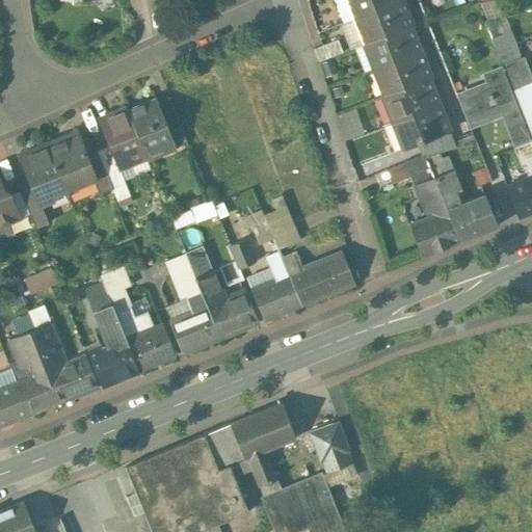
[(350,0),(357,18),(401,0),(350,0)]
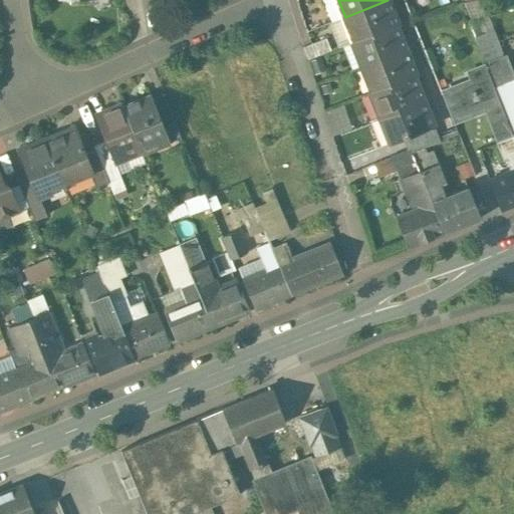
[(389,0),(388,0),(345,17),(355,41),(397,25),(399,24),(389,0)]
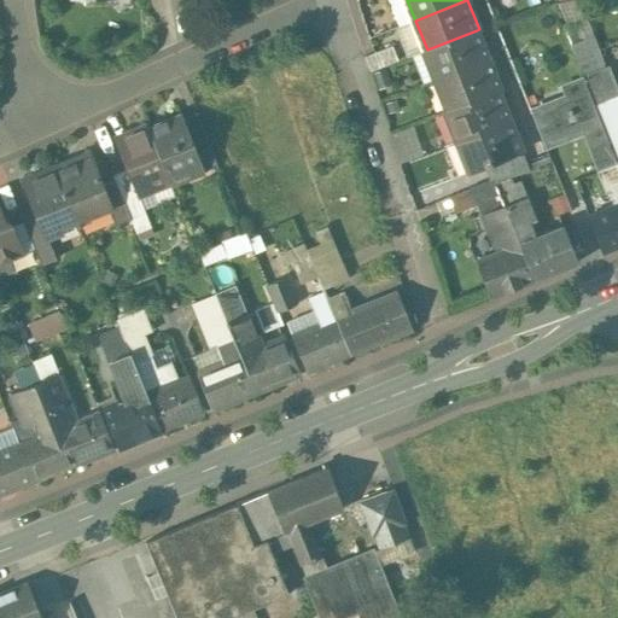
[(559,0),(584,70),(606,63),(584,0),(559,0)]
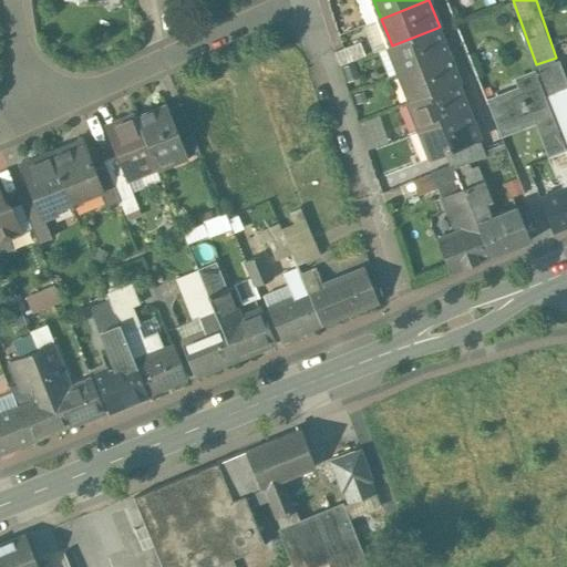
[(392,45),(390,47),(401,74),(449,55),(437,28),(392,45)]
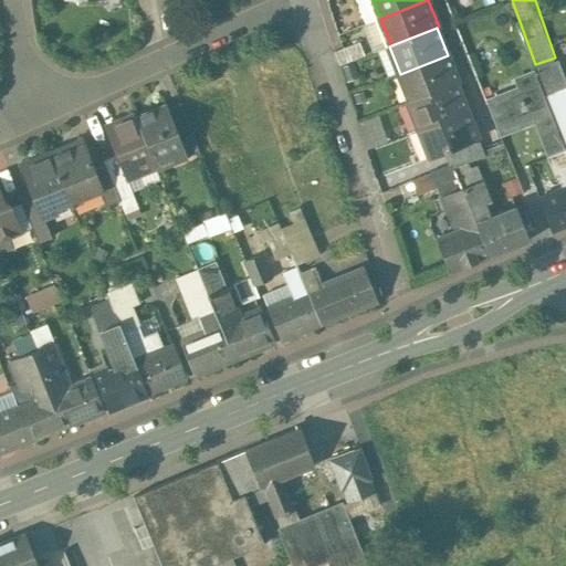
[(337,49),(343,62),(360,55),(356,42),(337,49)]
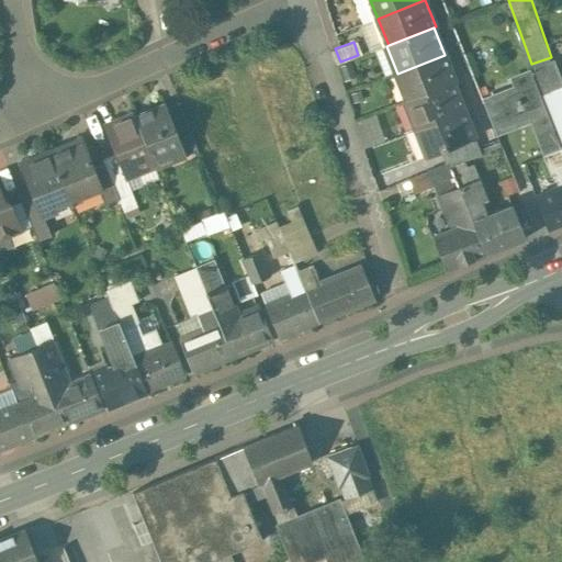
[(445,55),(397,74),(408,100),(453,82),(456,81),(445,55)]
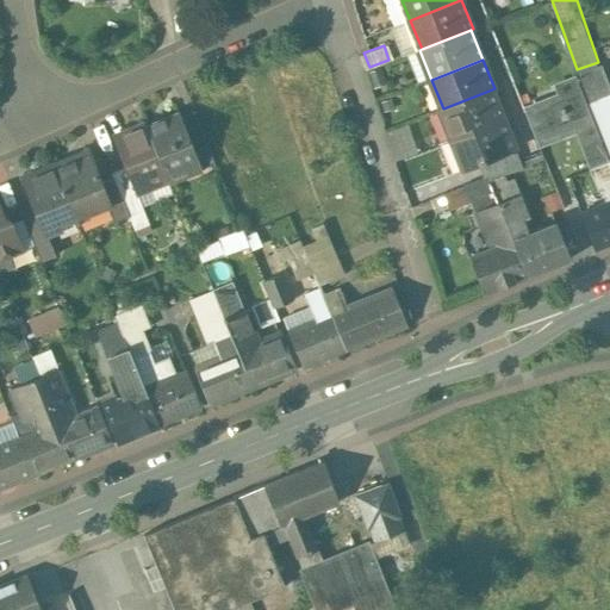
[(609,101),(603,85),(583,92),(609,160),(609,161),(609,101)]
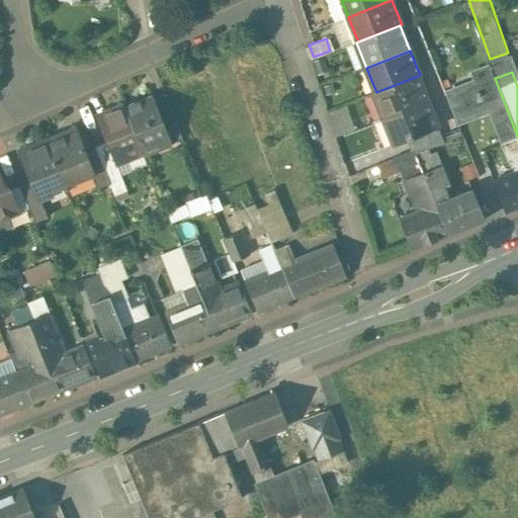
[(495,78),(493,73),(448,91),(460,121),(489,110),(502,142),(517,136),(495,78)]
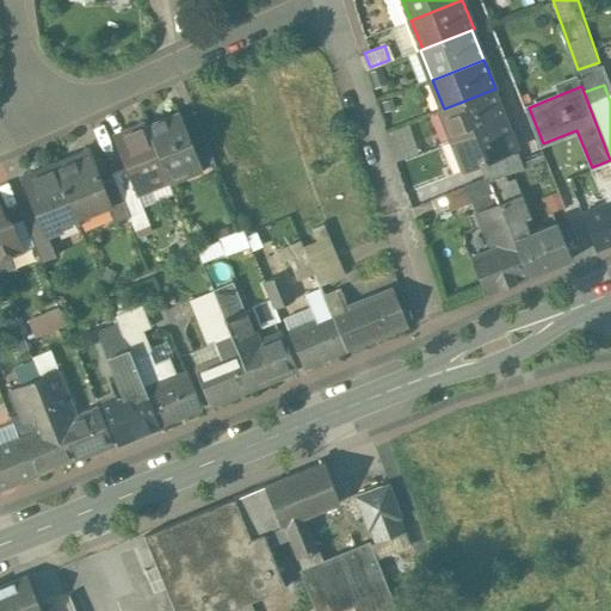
[(444,109),(442,110),(454,140),(505,119),(493,90),(444,109)]
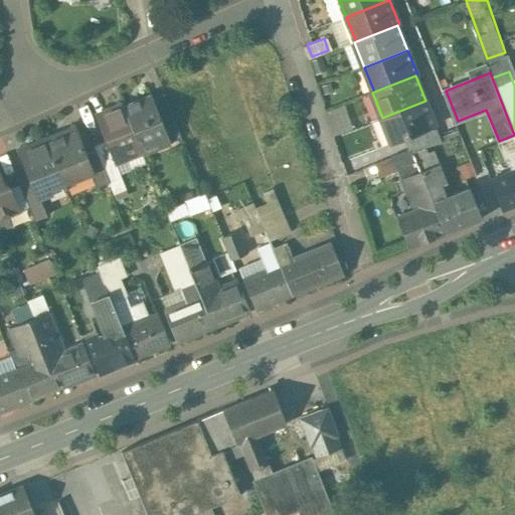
[(151,95),(123,106),(141,152),(143,156),(171,145),(170,142),(153,99),(151,95)]
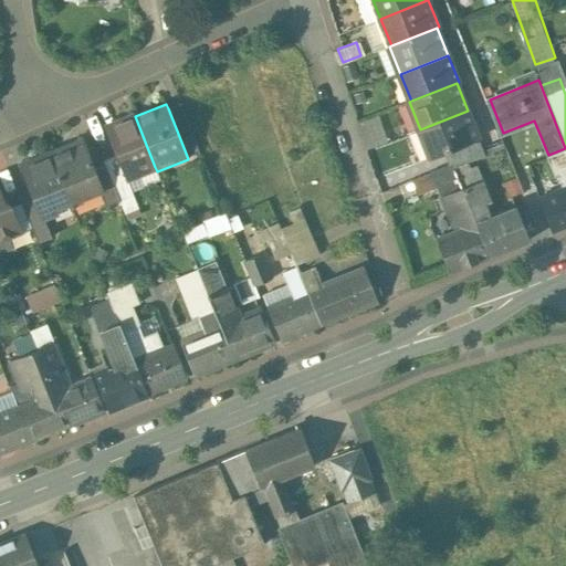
[(199,152),(180,104),(168,108),(187,156),(199,152)]
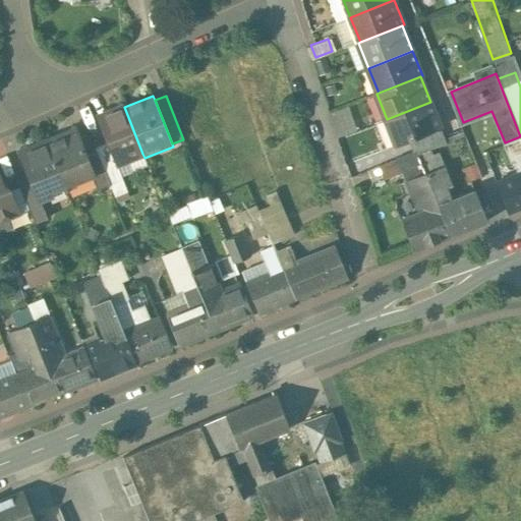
[(430,102),(387,119),(397,145),(441,127),(430,102)]
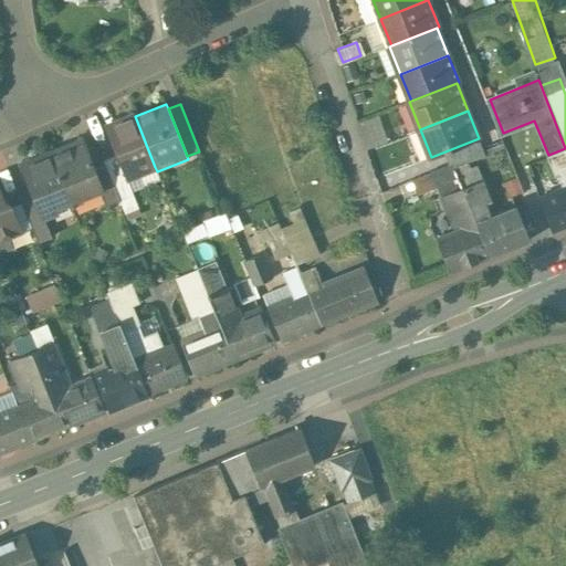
[(135,116),(108,127),(114,138),(109,140),(116,156),(125,179),(126,178),(155,167),(135,116)]
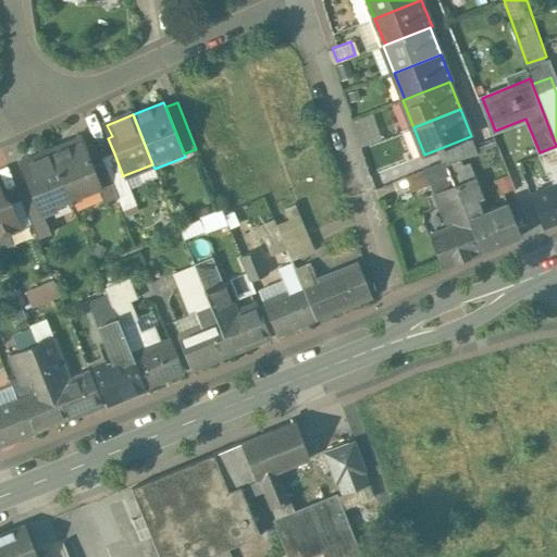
[(81,139),(50,151),(69,197),(69,198),(98,186),(99,186),(91,166),(81,139)]
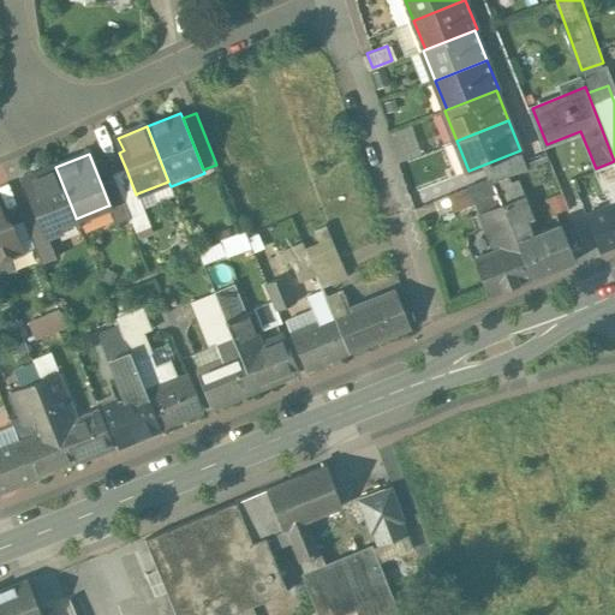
[(614,162),(614,161),(596,168),(603,187),(605,186),(605,185),(614,180),(614,162)]
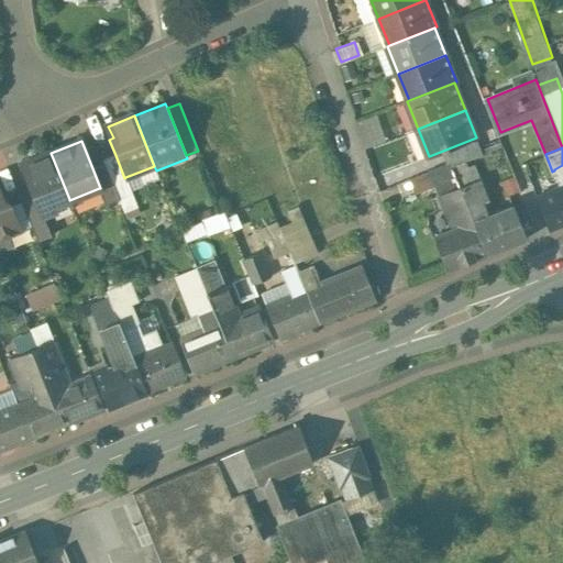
[(51,153),(21,165),(32,192),(42,217),(44,217),(57,211),(54,205),(69,199),(51,153)]
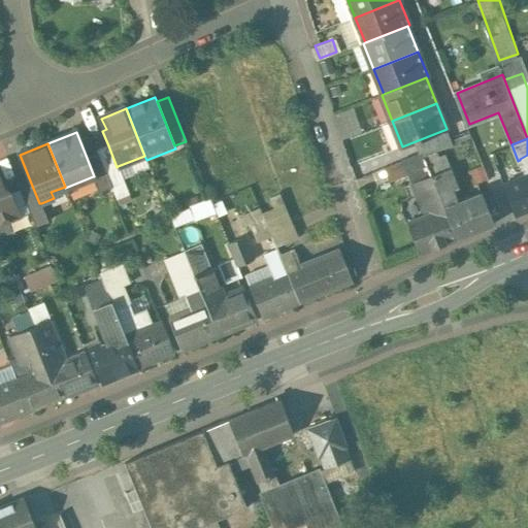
[(117,167),(108,145),(96,150),(98,154),(111,188),(125,183),(118,166),(117,167)]
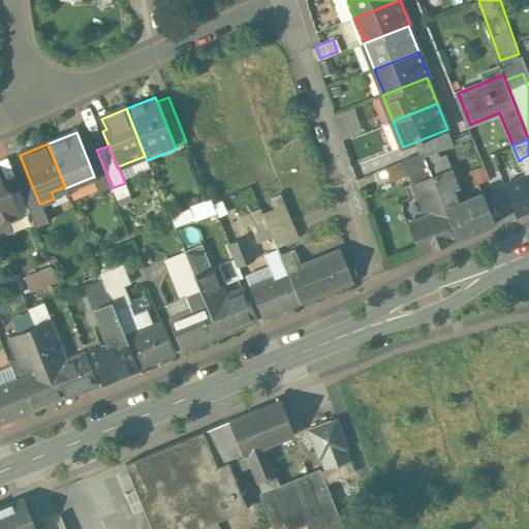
[(423,152),(403,160),(413,184),(432,176),(425,157),(423,152)]
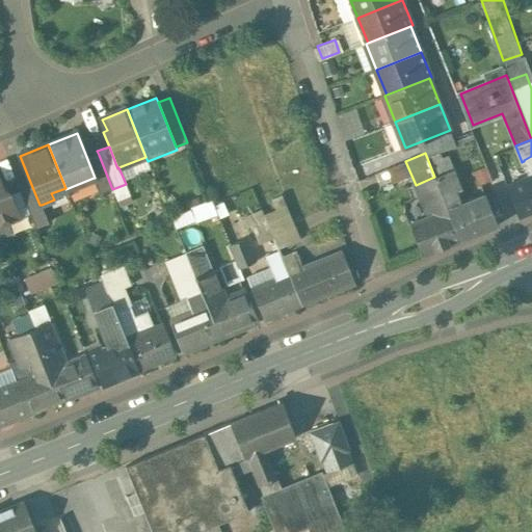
[(446,157),(442,159),(439,153),(427,158),(434,177),(459,240),(497,225),(483,194),(460,204),(455,191),(459,189),(446,157)]
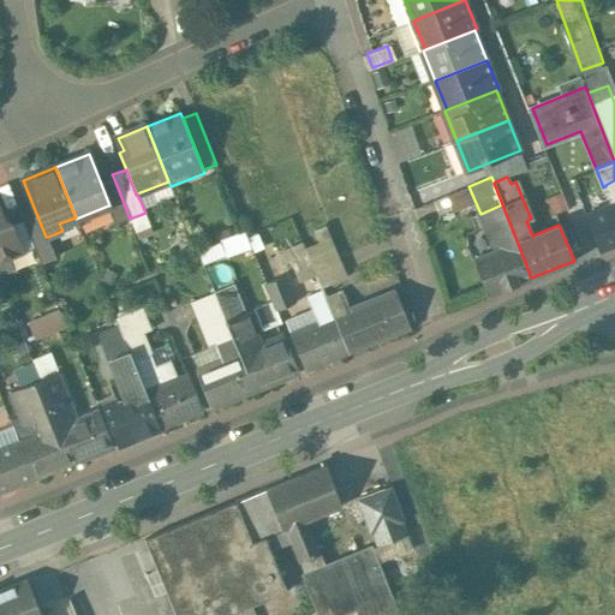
[(130,219),(114,179),(101,184),(109,206),(108,206),(115,225),(130,219)]
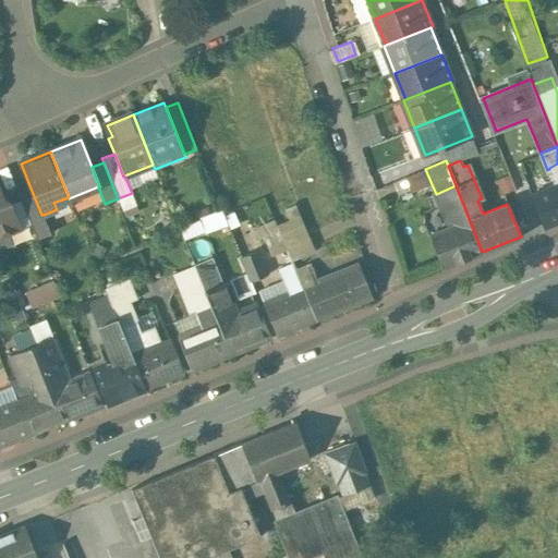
[(557,221),(557,164),(549,168),(549,169),(555,184),(531,194),(544,227),(557,221)]
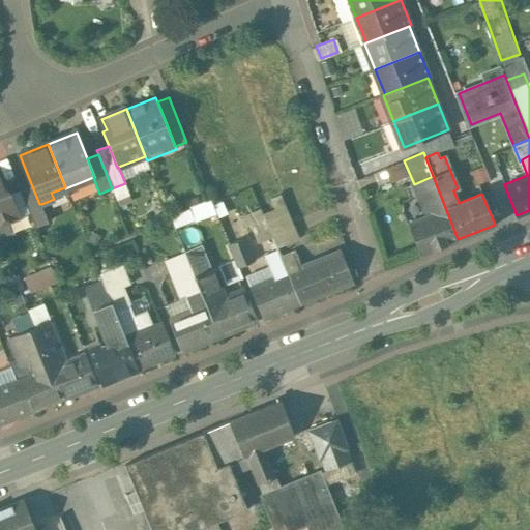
[(432,214),(409,223),(421,255),(458,239),(433,176),(414,184),(419,199),(424,197),(432,214)]
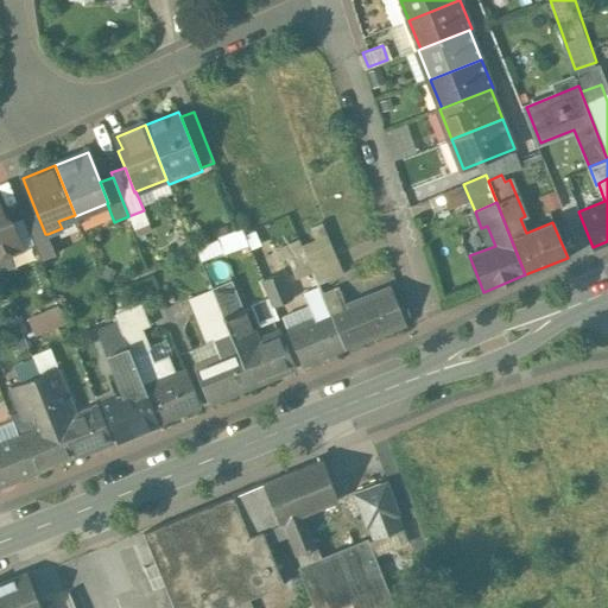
[(6,221),(0,206),(0,258),(23,248),(12,223),(6,221)]
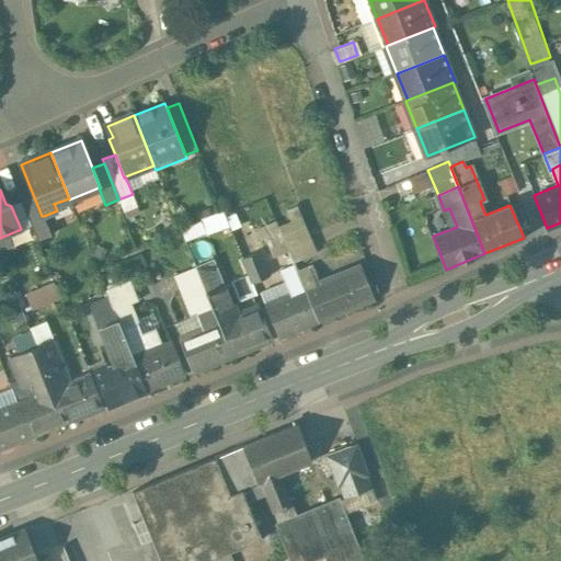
[(42,216),(32,192),(20,196),(37,241),(52,235),(44,216),(42,216)]
